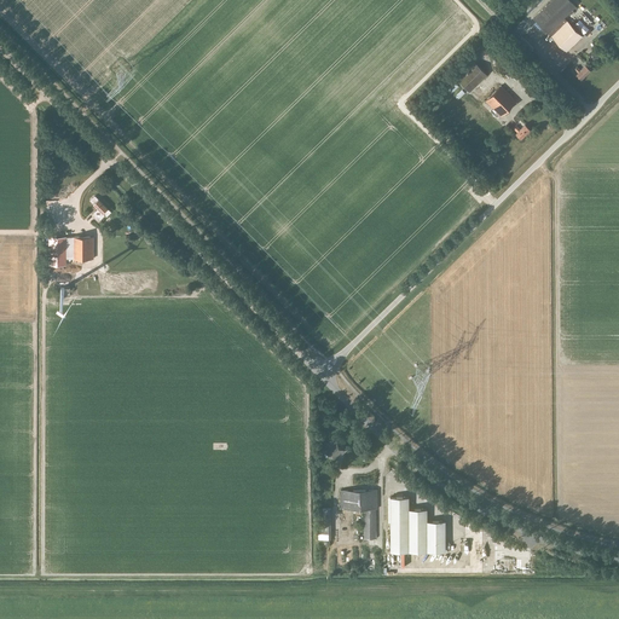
[(548,33),(563,17),(576,6),(570,0),(551,0),(533,18),(548,33)]
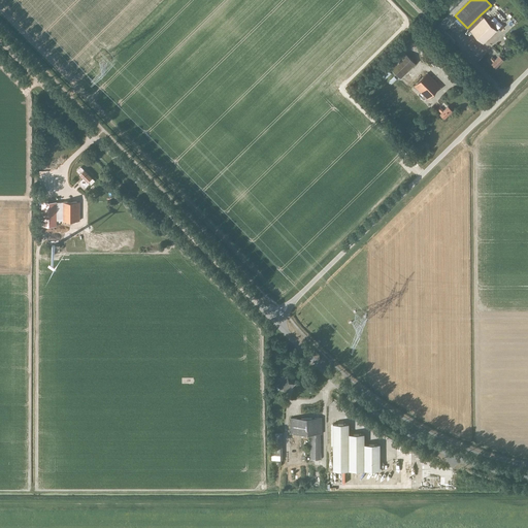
[(494,17),(490,21),(497,28),(501,25),(494,17)]
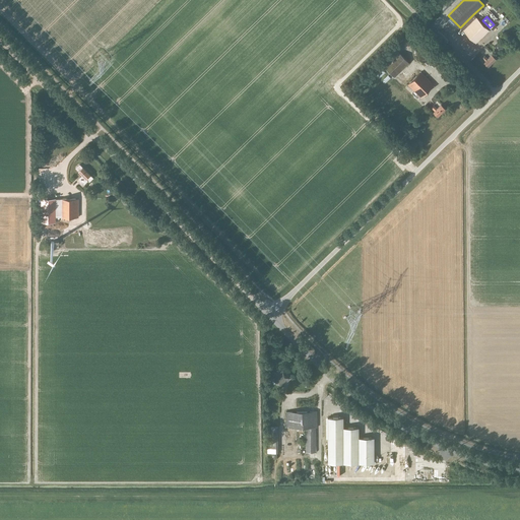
[(476,17),(463,30),(475,43),(489,30),(476,17)]
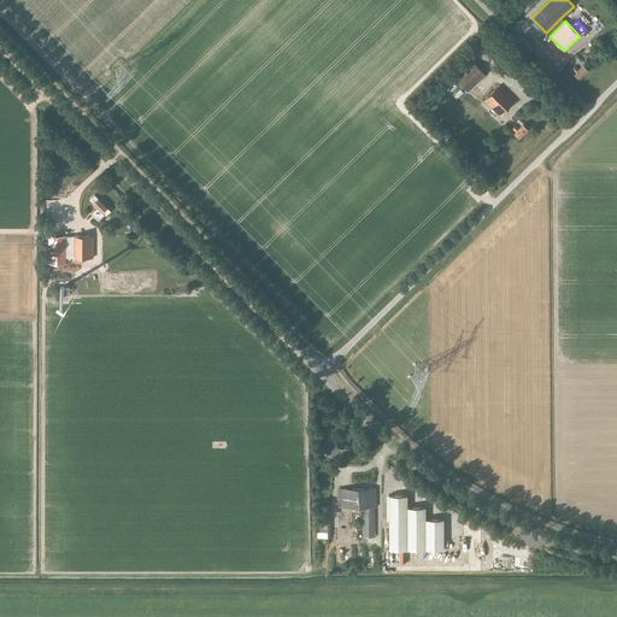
[(468,92),(485,75),(470,59),(452,76),(468,92)]
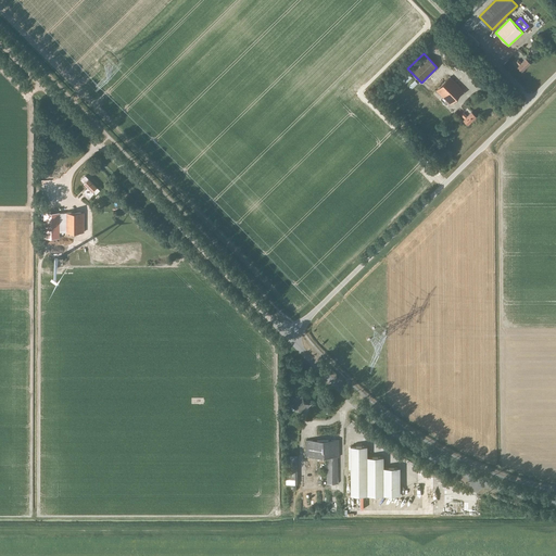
[(521,72),(530,63),(526,59),(521,63),(518,60),(516,62),(519,65),(517,66),(521,72)]
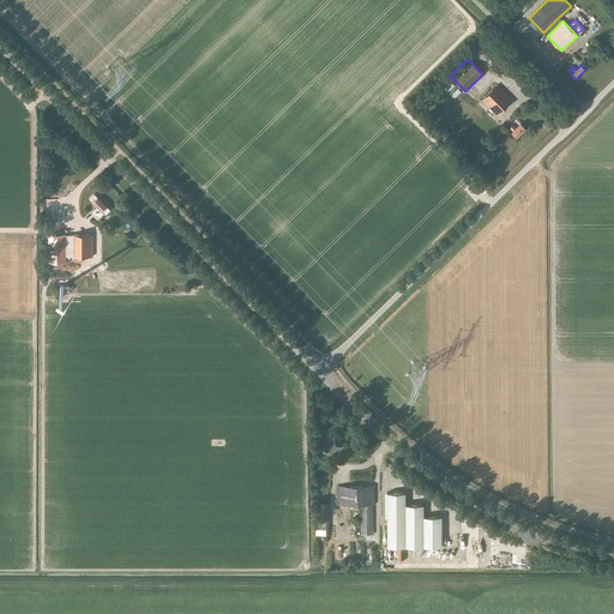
[(497,115),(512,100),(497,85),(481,100),(497,115)]
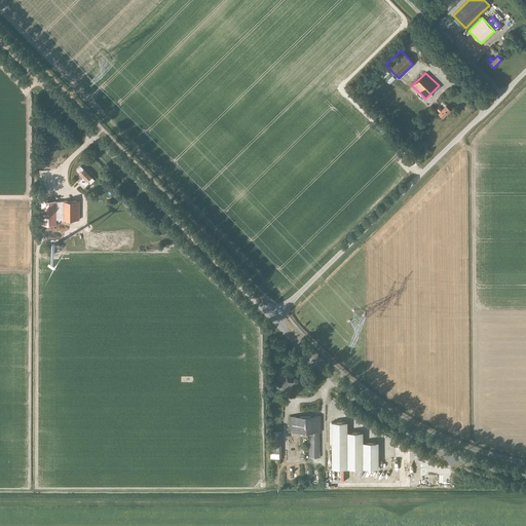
[(443,118),(450,110),(446,106),(442,110),(439,107),(437,109),(440,112),(438,114),(443,118)]
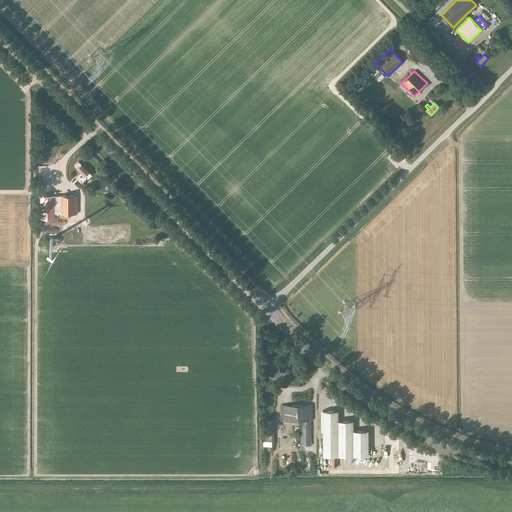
[(75,165),(75,166),(81,172),(76,177),(82,183),(87,178),(85,176),(89,172),(79,162),(77,162),(75,165)]
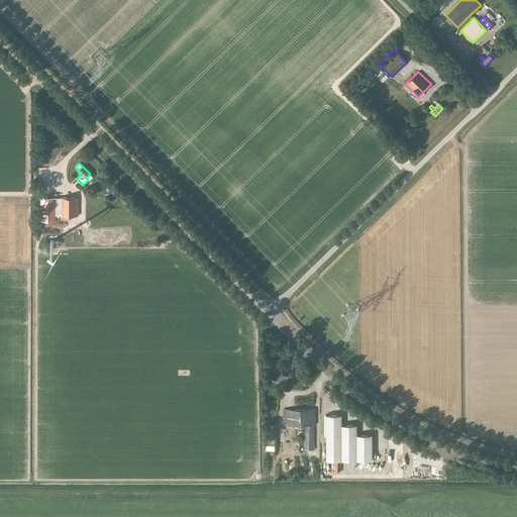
[(56,215),(78,215),(78,197),(40,198),(40,220),(56,220),(56,215)]
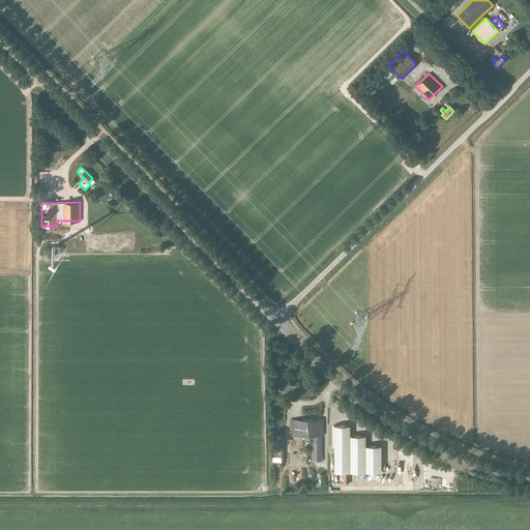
[(286,394),(295,385),(290,380),(287,383),(284,381),(278,387),(286,394)]
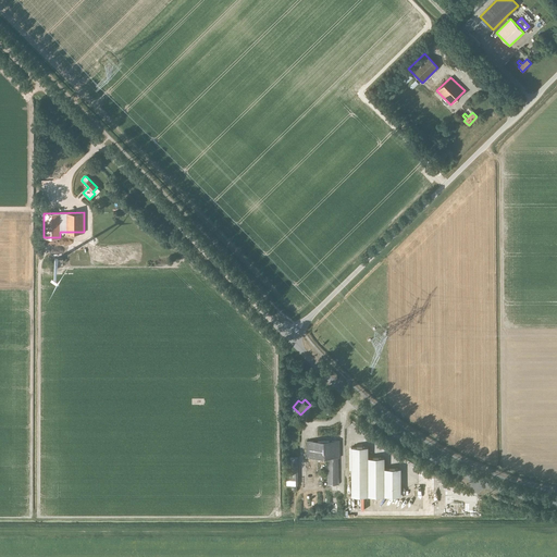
[(322,462),(327,462),(327,484),(338,484),(338,457),(339,457),(339,441),(307,441),(307,457),(322,457),(322,462)]
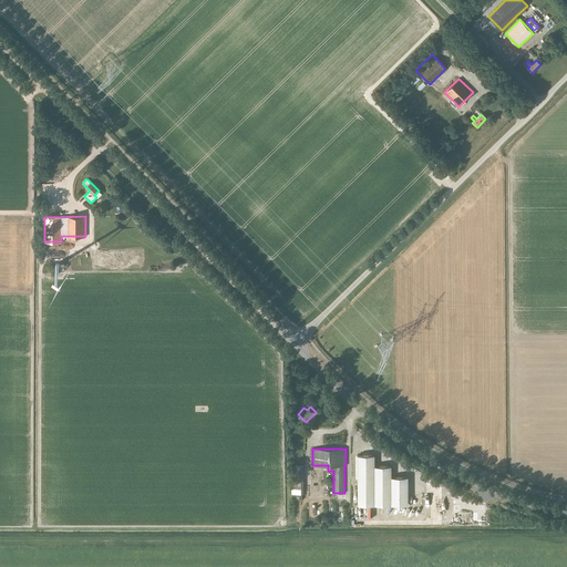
[(358,455),(358,505),(408,505),(408,477),(391,477),(391,466),(374,466),(374,455),(358,455)]
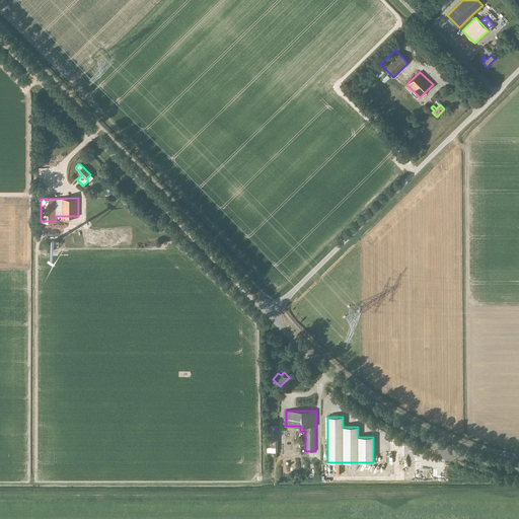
[(277,426),(267,427),(267,452),(278,452),(277,426)]
